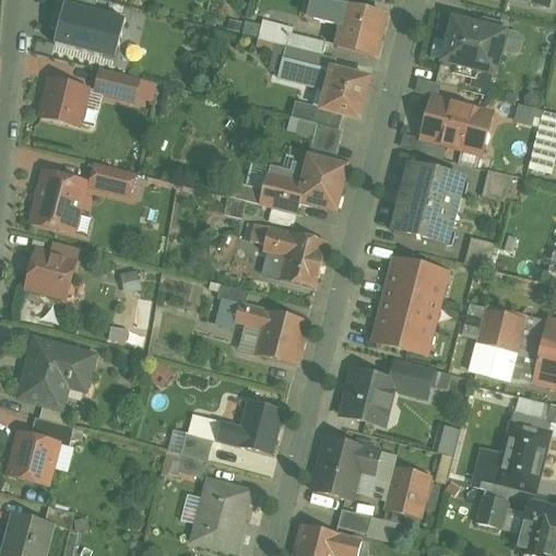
[(385,13),(332,0),(316,0),(310,18),(341,25),(335,46),(374,56),(385,13)]
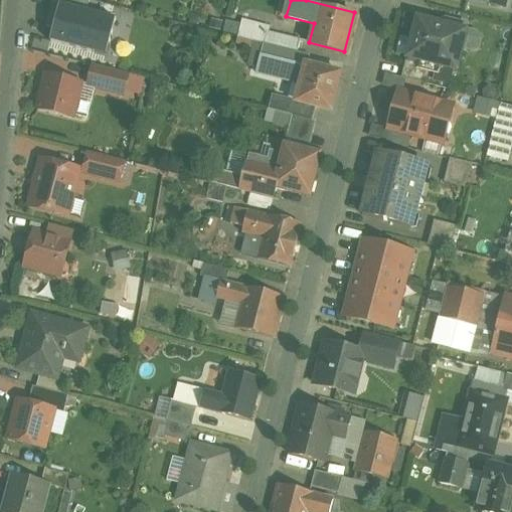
[(113,17),(56,2),(46,39),(104,54),(113,17)]
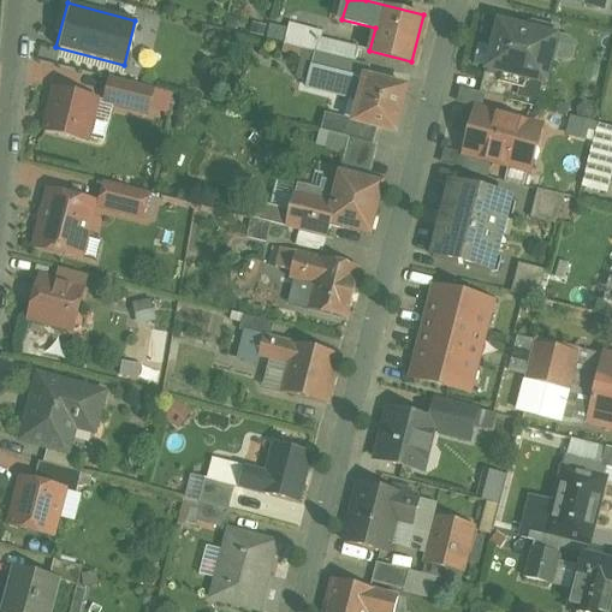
[(530,27),(495,18),(483,66),(500,70),(501,65),(523,71),(522,76),(544,82),(557,34),(542,30),(545,24),(532,22),(530,27)]
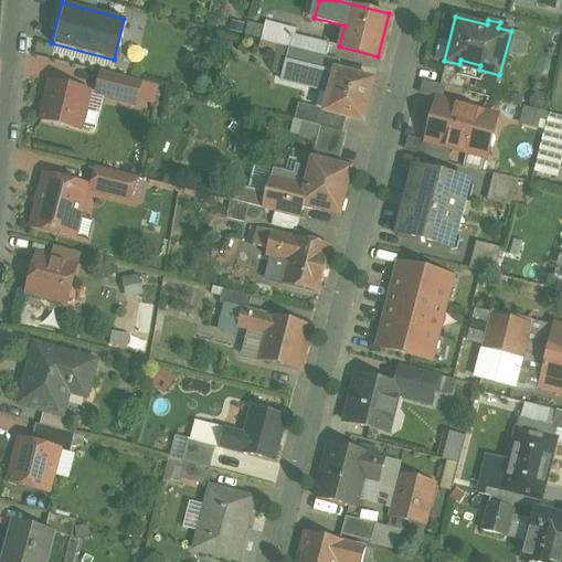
[(328,42),(290,32),(287,45),(325,54),(328,42)]
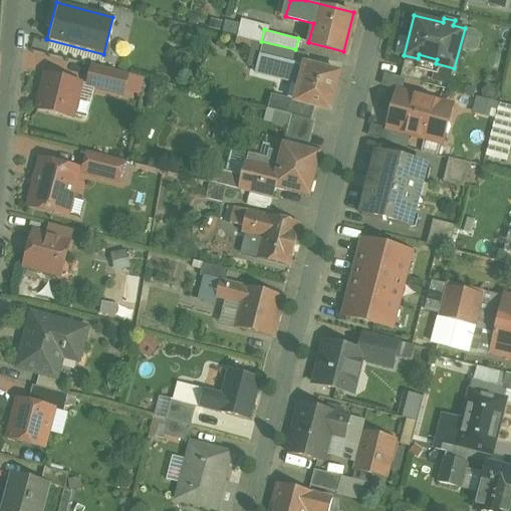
[(302,62),(285,58),(281,76),(297,80),(302,62)]
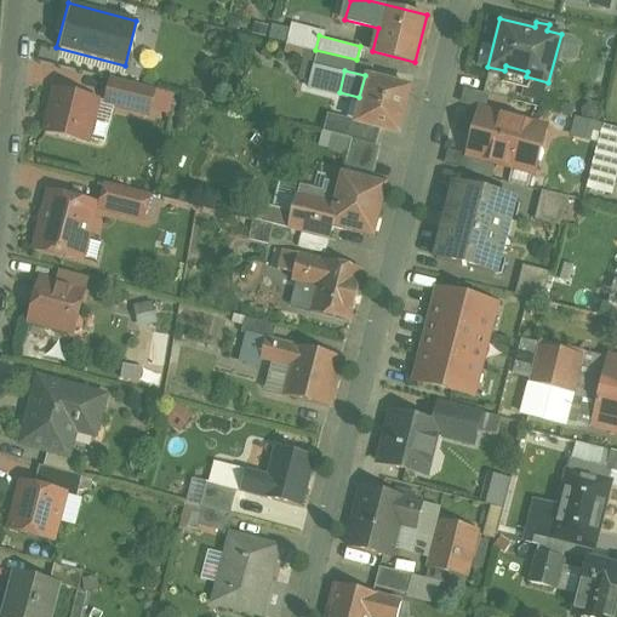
[(152,86),(109,75),(103,101),(146,112),(152,86)]
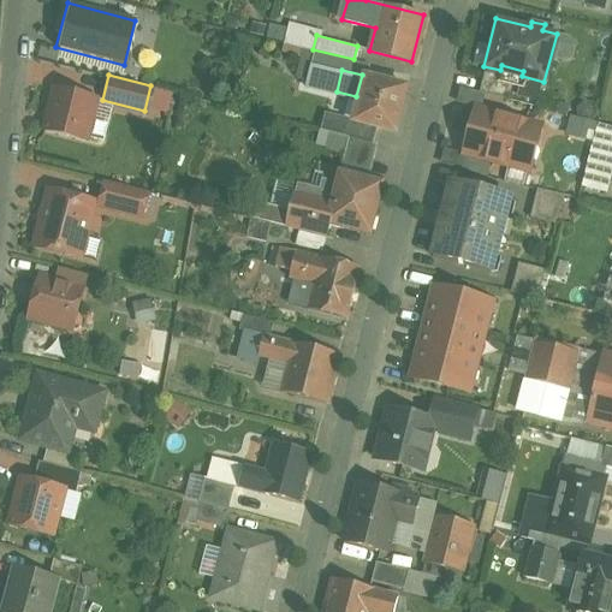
[(404,84),(362,75),(356,96),(351,118),(351,119),(375,125),(393,130),(404,84)]
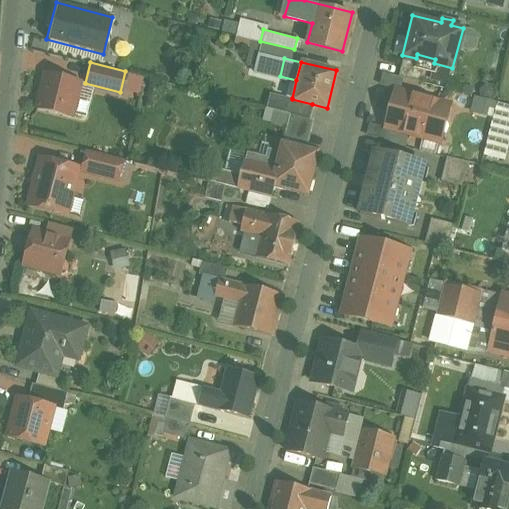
[(75,79),(45,72),(36,107),(69,115),(74,97),(71,94),(75,79)]
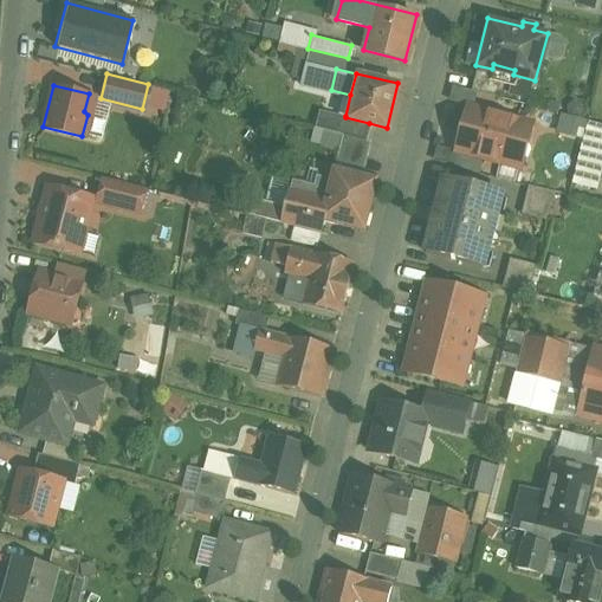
[(530,122),(466,105),(454,148),(519,164),(530,122)]
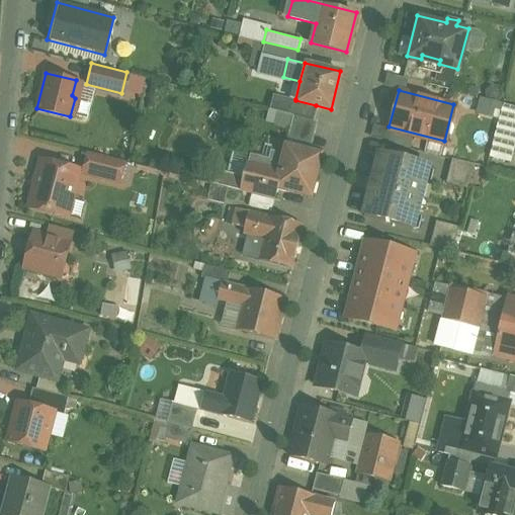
[(316,105),(295,100),(295,99),(289,97),(285,111),(291,113),(312,118),(316,105)]
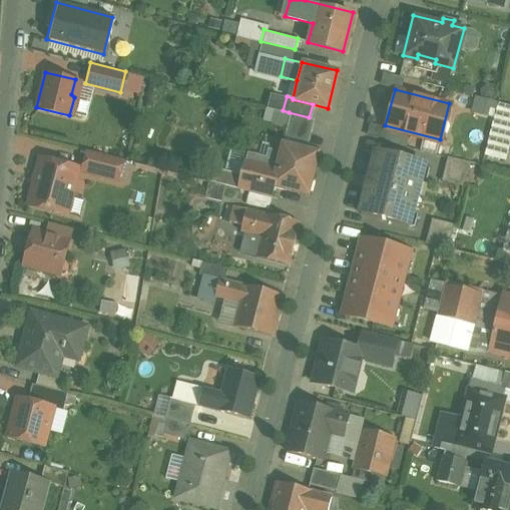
[(509,103),(498,101),(495,112),(509,115),(509,103)]
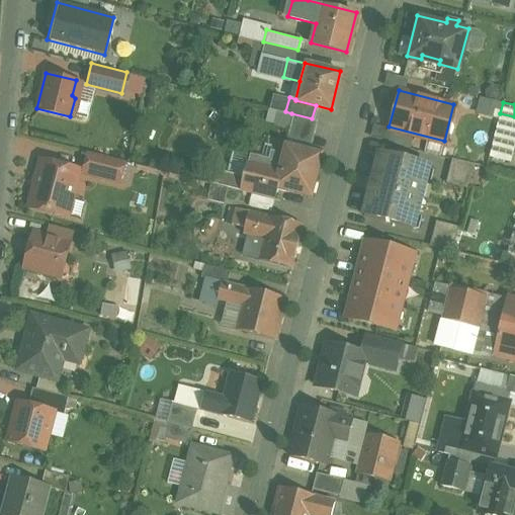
[(312,118),(291,113),(285,139),(309,145),(316,119),(312,118)]
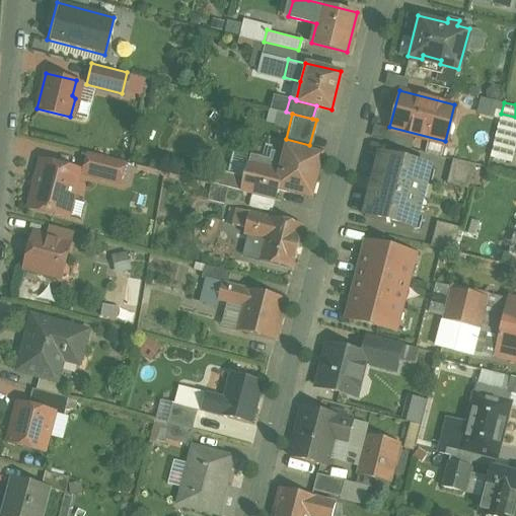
[(513,139),(496,134),(491,155),(508,159),(513,139)]
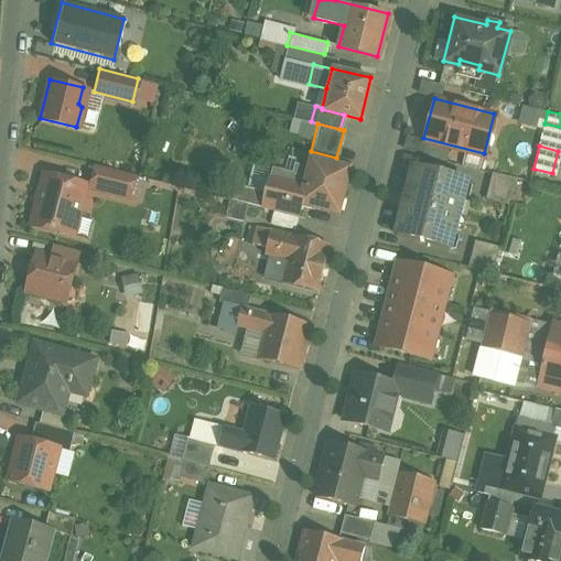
[(349,166),(310,157),(303,183),(274,175),(272,183),(267,207),(297,215),(298,215),(300,203),(337,213),(349,166)]
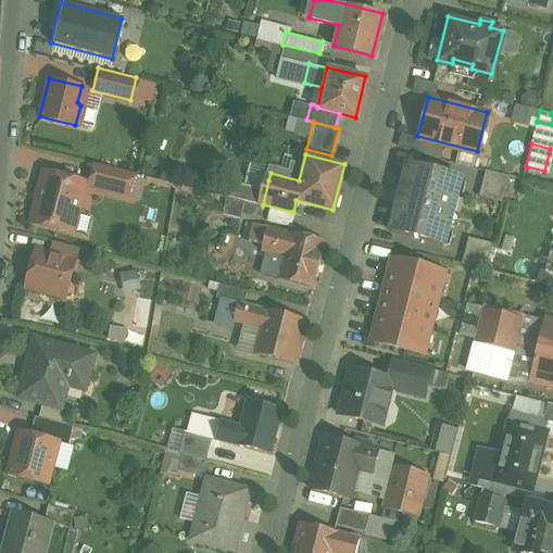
[(132,172),(93,162),(88,184),(126,193),(132,172)]
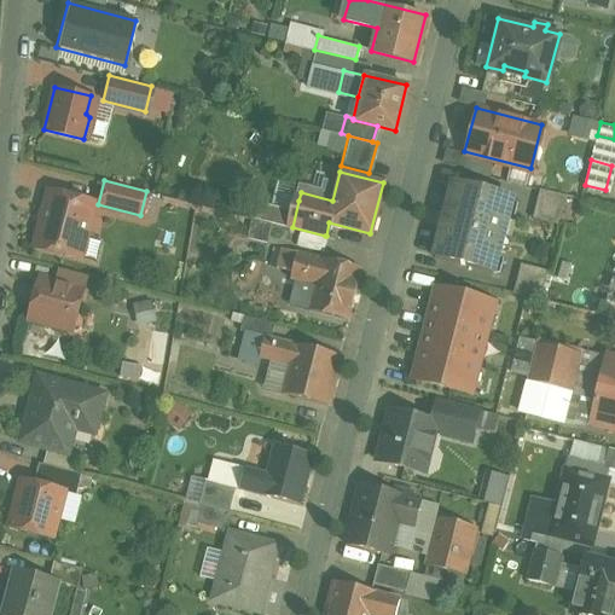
[(425,262),(431,264),(447,183),(433,180),(427,215),(435,216),(425,262)]
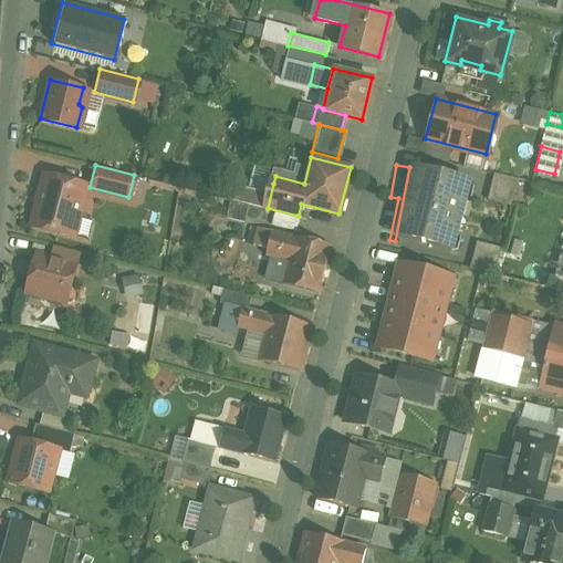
[(468,179),(415,166),(397,233),(450,247),(456,228),(449,227),(454,212),(459,214),(459,212),(454,211),(458,197),(464,199),(468,179)]
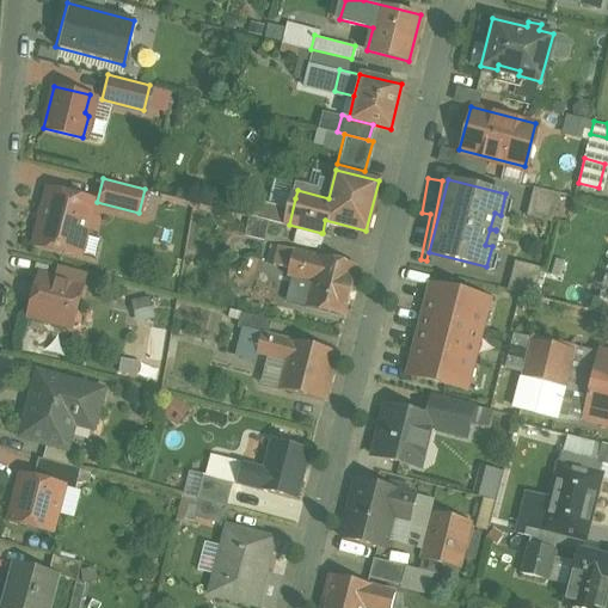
[(558,192),(532,185),(524,214),(551,221),(558,192)]
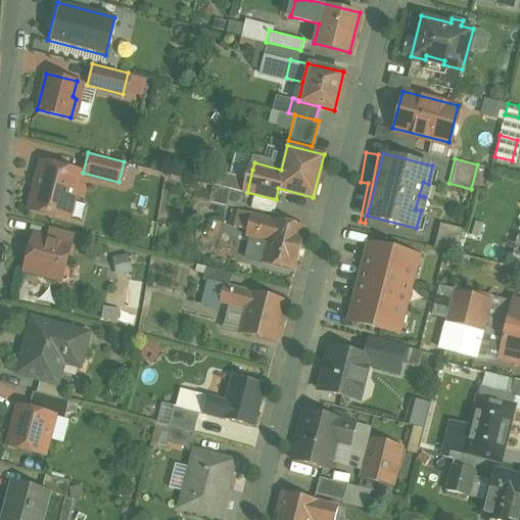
[(79,171),(40,160),(36,177),(34,179),(32,184),(34,187),(29,207),(63,217),(68,199),(72,197),(79,171)]
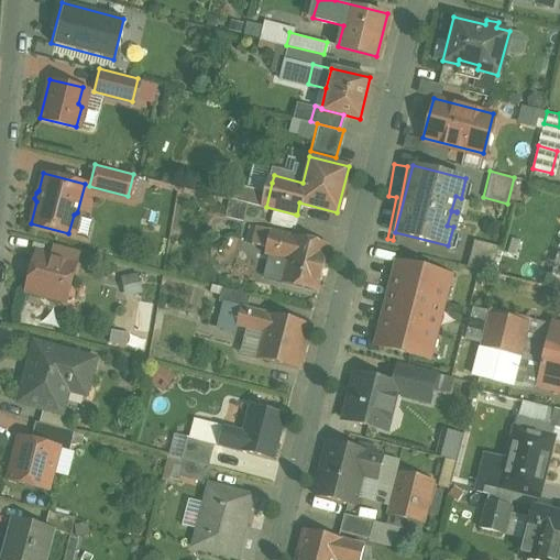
[(251,177),(234,173),(228,197),(245,201),(251,177)]
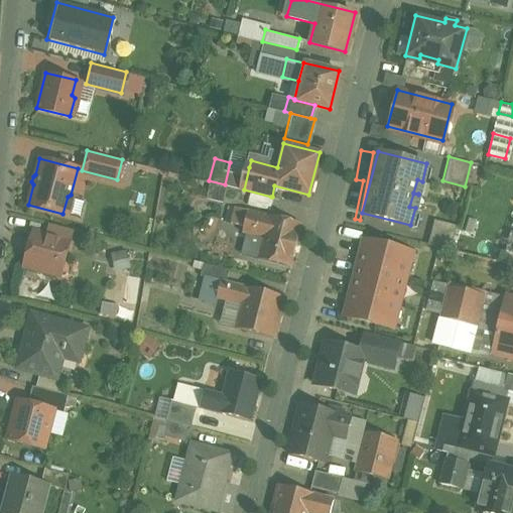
[(249,167),(230,162),(225,184),(244,189),(249,167)]
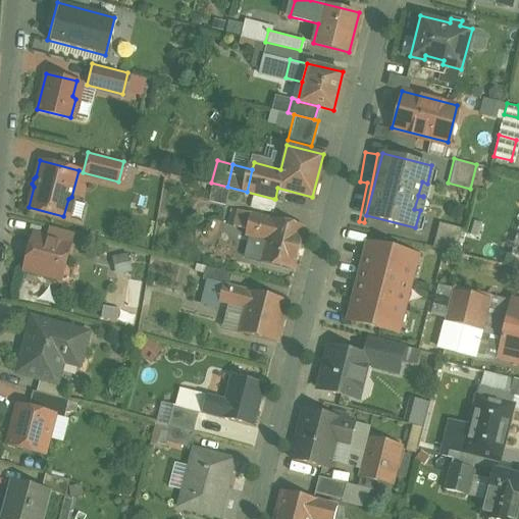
[(304,225),(250,211),(244,235),(265,240),(260,260),(293,268),(304,225)]
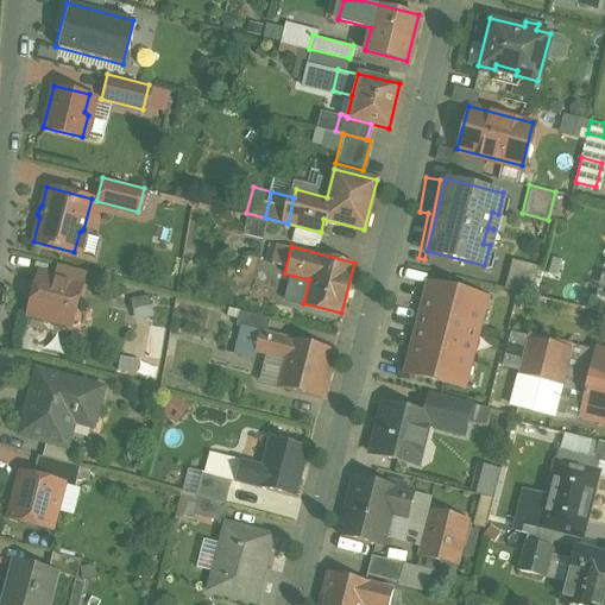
[(536,265),(510,258),(503,285),(515,289),(529,292),(536,265)]
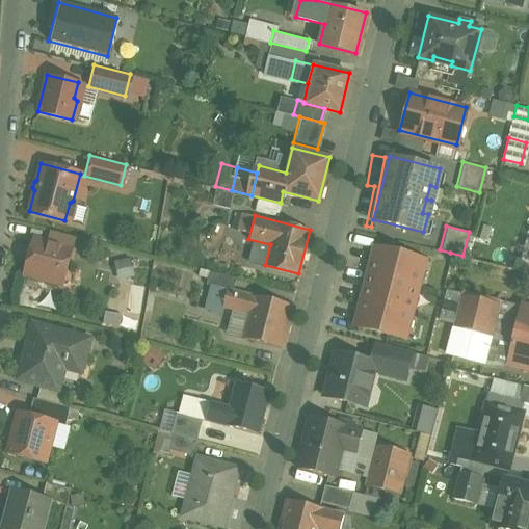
[(528,227),(520,258),(528,260),(528,227)]
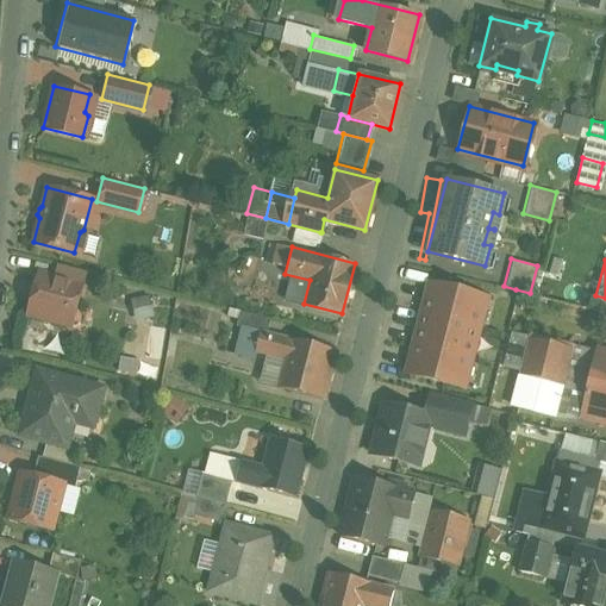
[(81,285),(37,273),(26,312),(63,322),(68,305),(75,307),(81,285)]
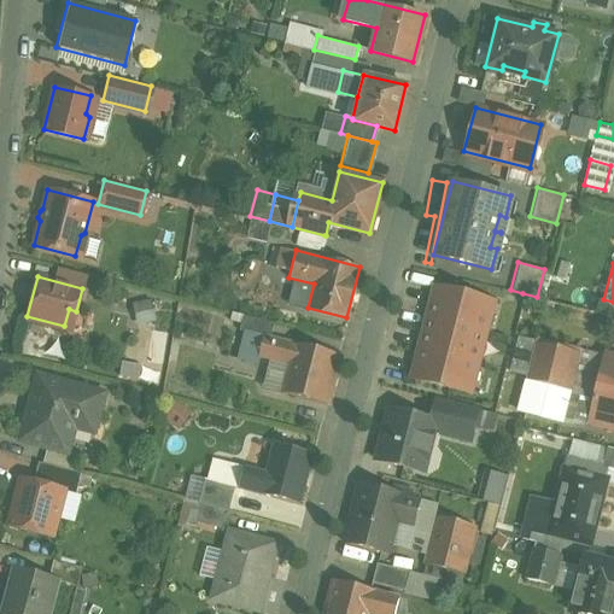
[(489,299),(437,286),(433,300),(431,299),(427,316),(481,331),(489,299)]
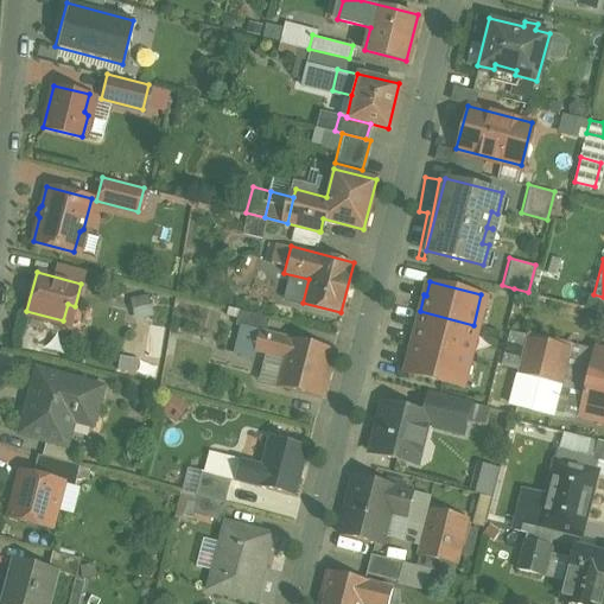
[(528,292),(514,288),(504,326),(503,329),(527,334),(509,402),(552,413),(579,305),(528,292)]
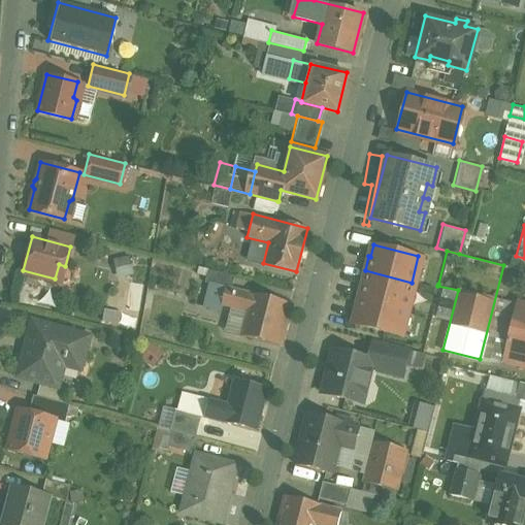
[(233,273),(207,267),(203,281),(209,283),(209,281),(225,285),(230,286),(233,273)]
